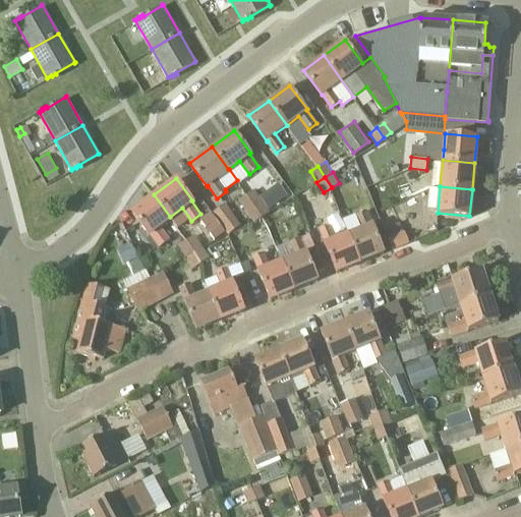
[(246,193),(253,205),(262,199),(253,188),(246,193)]
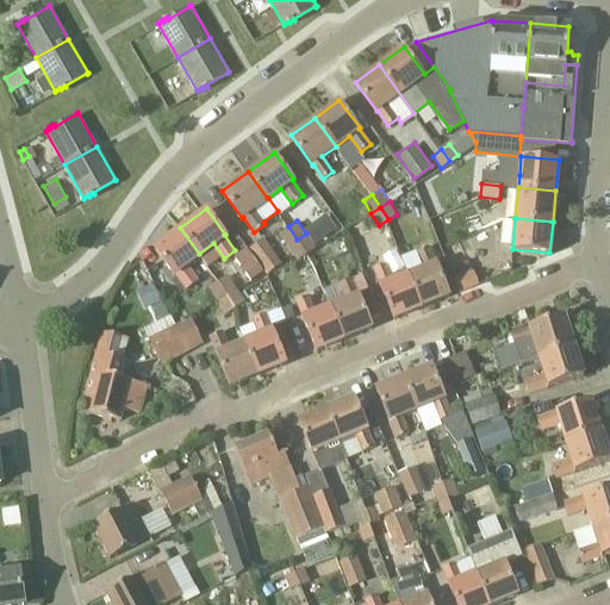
[(297,239),(288,226),(279,232),(288,245),(297,239)]
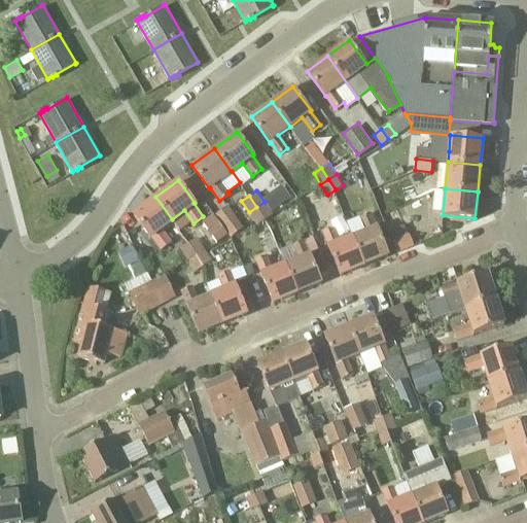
[(155,197),(134,213),(150,236),(151,235),(162,248),(171,241),(161,228),(172,219),(155,197)]
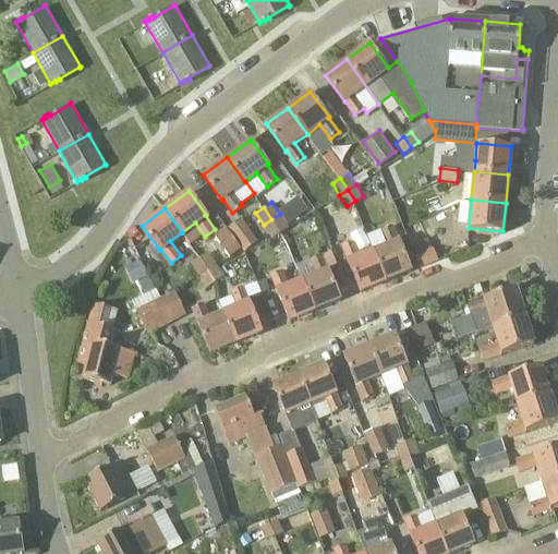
[(280,214),(271,219),(280,231),(288,225),(280,214)]
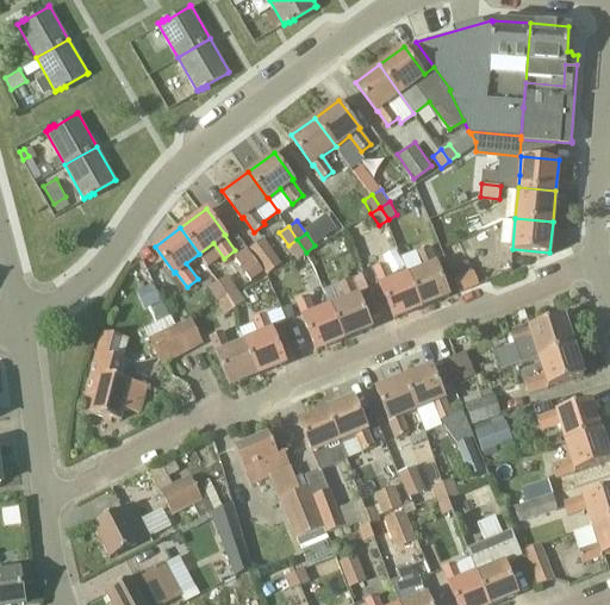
[(263,236),(248,248),(266,272),(281,260),(263,236)]
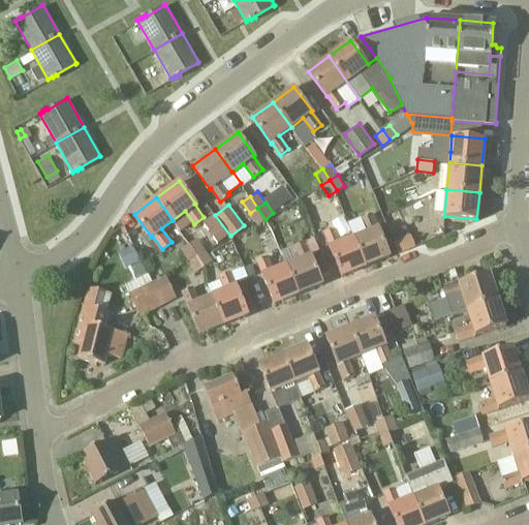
[(257,208),(250,213),(257,224),(266,219),(257,208)]
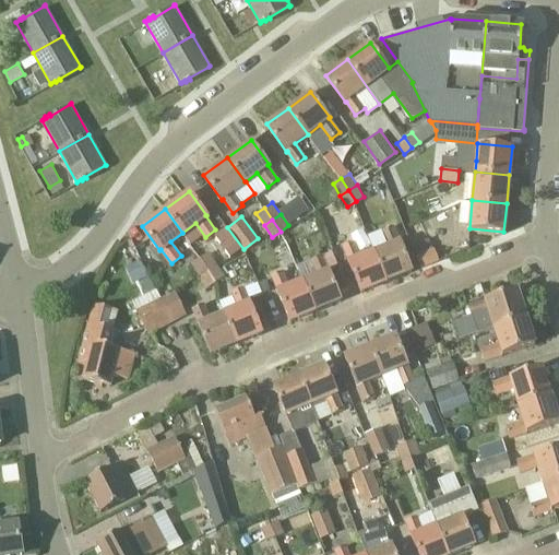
[(400,239),(399,239),(392,223),(381,227),(388,244),(373,250),(387,280),(412,270),(400,239)]
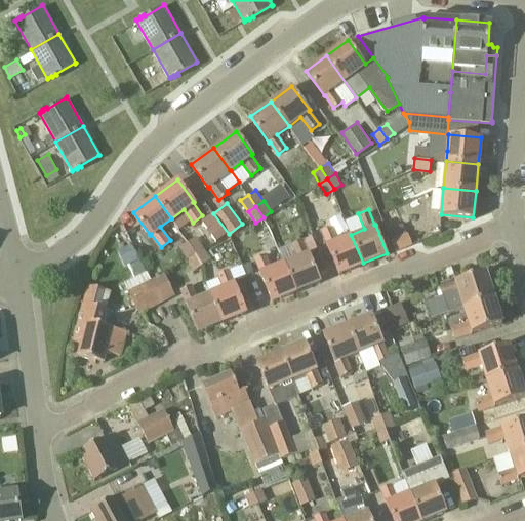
[(216,239),(227,231),(213,213),(212,211),(201,219),(216,239)]
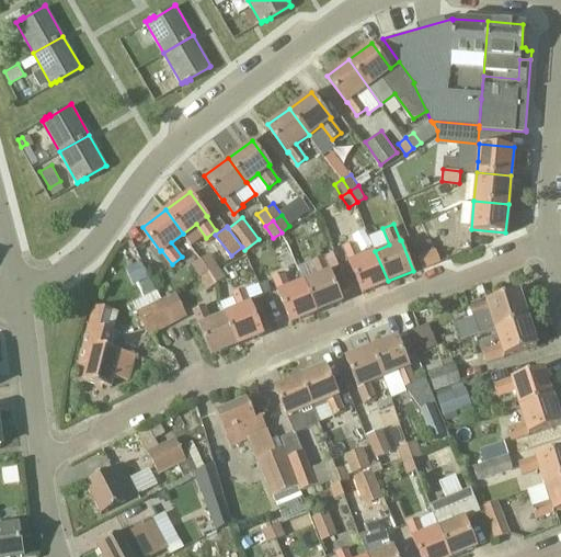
[(375,251),(361,257),(354,241),(345,245),(352,262),(350,262),(362,292),(388,281),(375,251)]
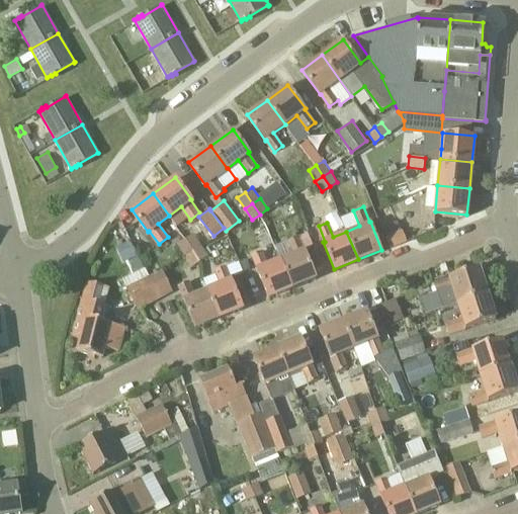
[(192,249),(201,244),(193,232),(185,237),(192,249)]
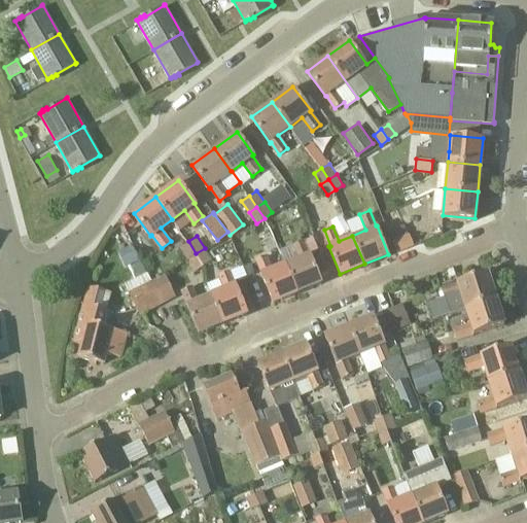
[(413,244),(413,243),(410,236),(393,242),(397,250),(413,244)]
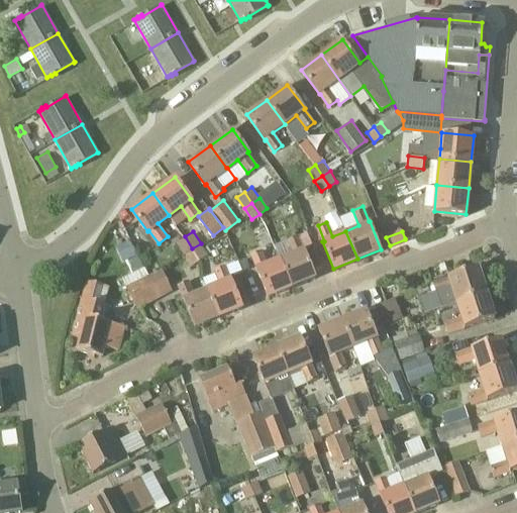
[(304,248),(303,248),(297,233),(287,237),(293,252),(280,258),(292,286),(315,276),(304,248)]
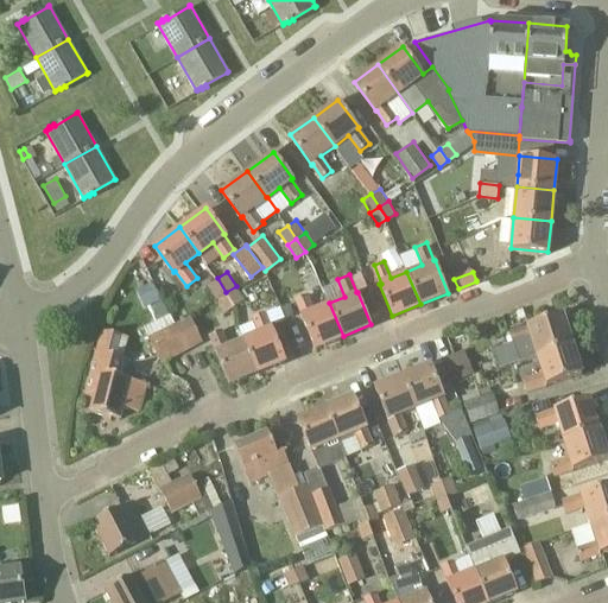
[(216,298),(226,292),(217,278),(208,285),(216,298)]
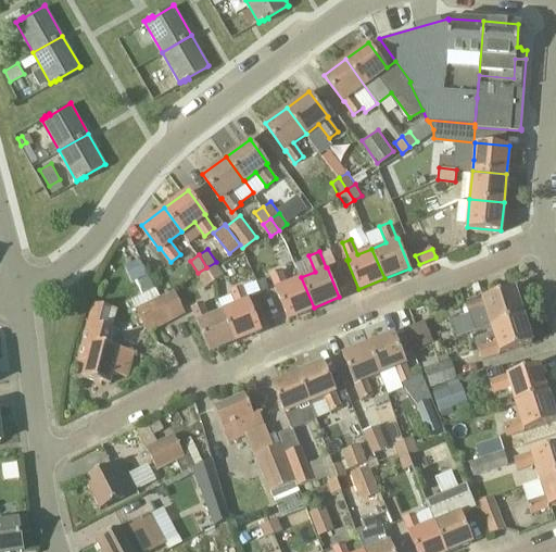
[(206,267),(215,279),(224,274),(216,262),(206,267)]
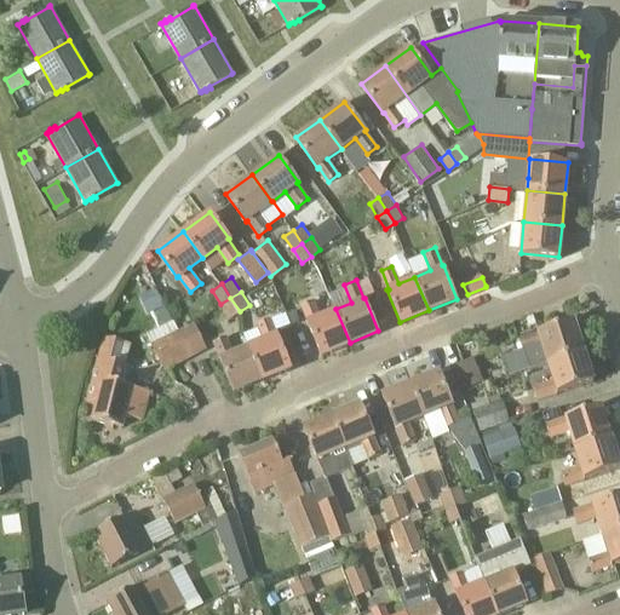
[(230,298),(220,304),(230,317),(240,311),(230,298)]
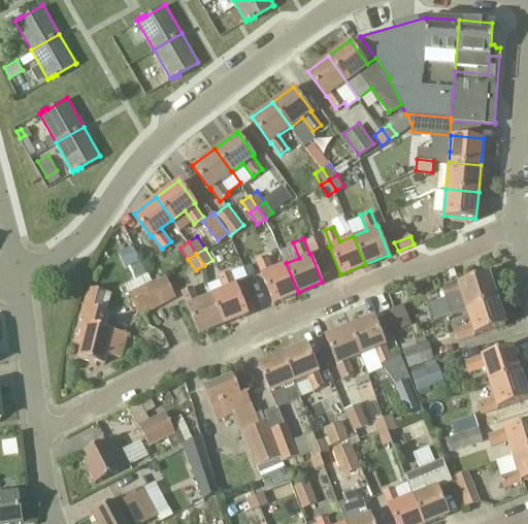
[(286,263),(273,268),(267,254),(257,258),(263,273),(262,273),(273,302),(298,292),(286,263)]
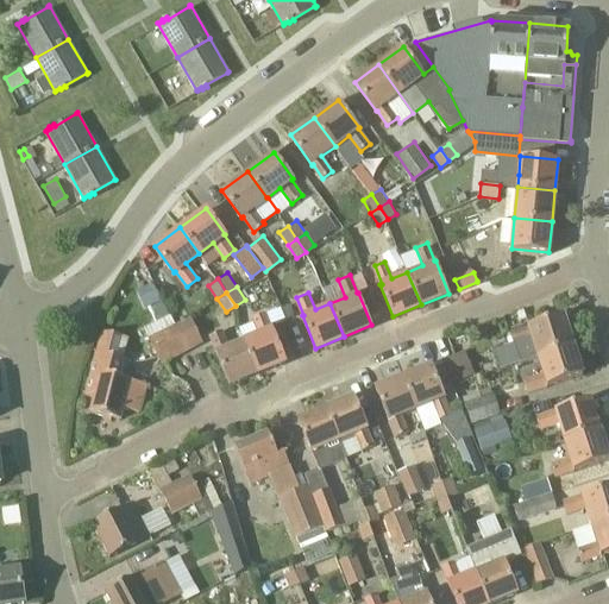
[(282,304),(286,315),(294,312),(290,302),(282,304)]
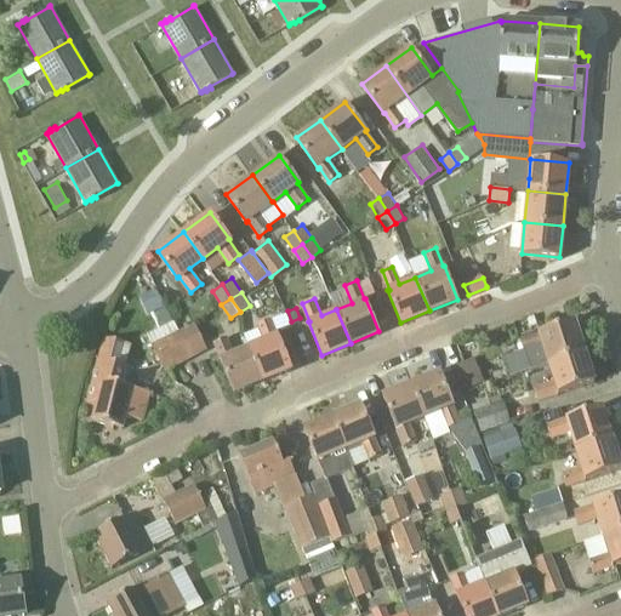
[(537,323),(534,313),(527,315),(530,325),(537,323)]
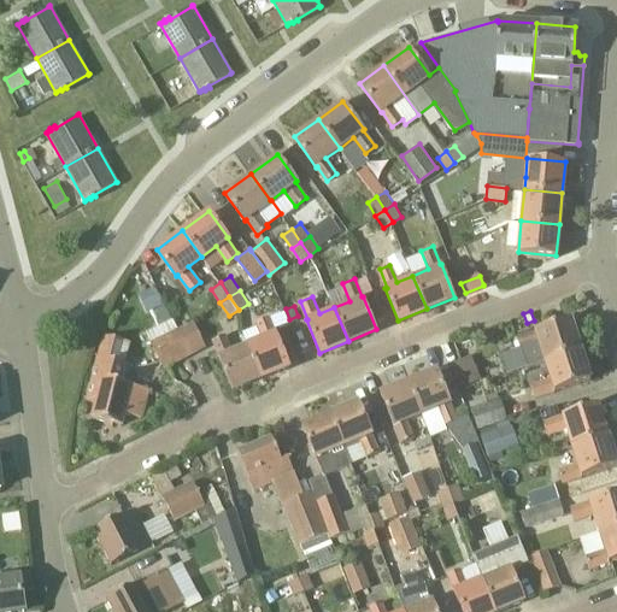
[(276,333),(275,334),(268,316),(256,321),(264,339),(248,345),(262,376),(288,365),(276,333)]
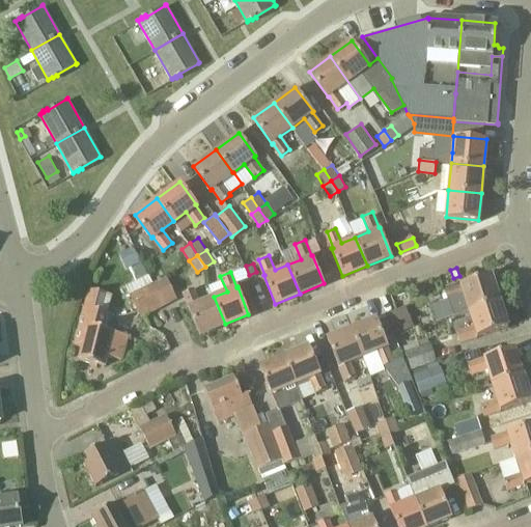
[(492,274),(444,288),(448,300),(449,300),(453,313),(469,309),(469,310),(500,300),(492,274)]
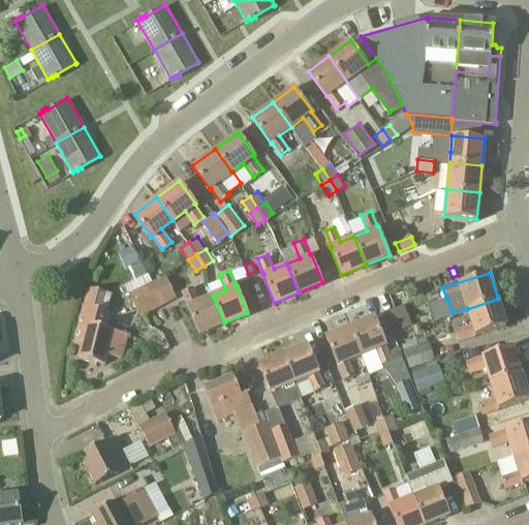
[(163,303),(177,297),(165,275),(152,281),(163,303)]
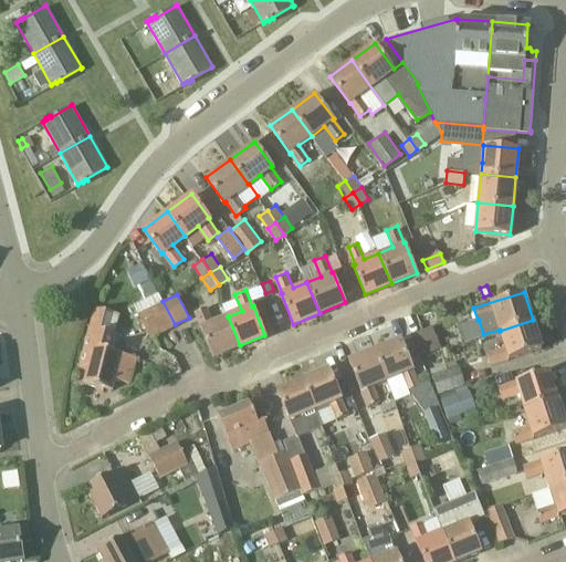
[(163,301),(138,313),(149,336),(175,324),(163,301)]
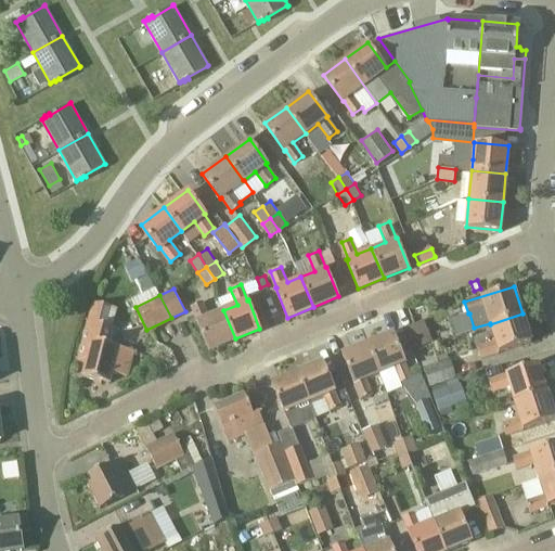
[(133,349),(111,343),(116,325),(107,323),(112,305),(92,299),(77,356),(87,358),(82,374),(108,381),(112,370),(127,374),(133,349)]
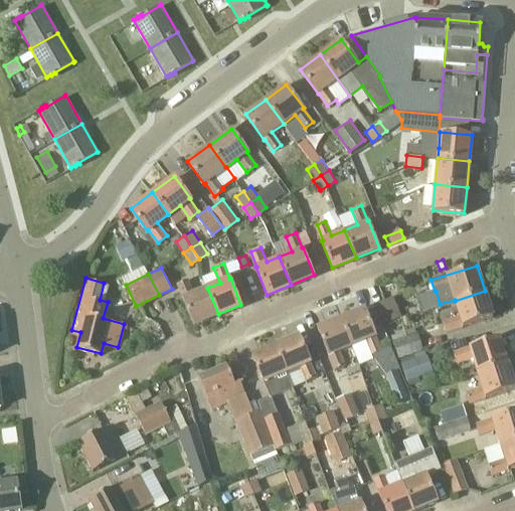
[(207,288),(193,294),(187,279),(177,283),(184,298),(183,298),(194,324),(218,314),(207,288)]
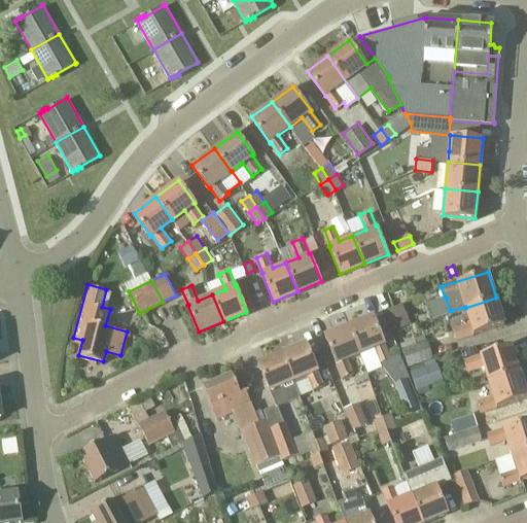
[(465,308),(470,322),(454,327),(457,339),(504,323),(496,298),(465,308)]
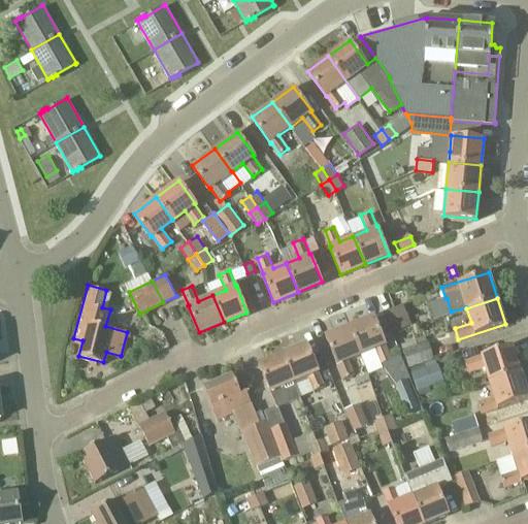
[(402,307),(385,313),(393,332),(409,326),(402,307)]
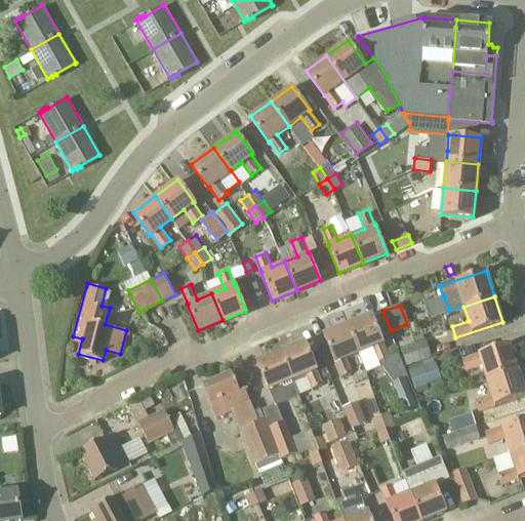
[(379,360),(382,359),(389,356),(382,342),(382,341),(371,314),(348,323),(359,351),(373,346),(379,360)]
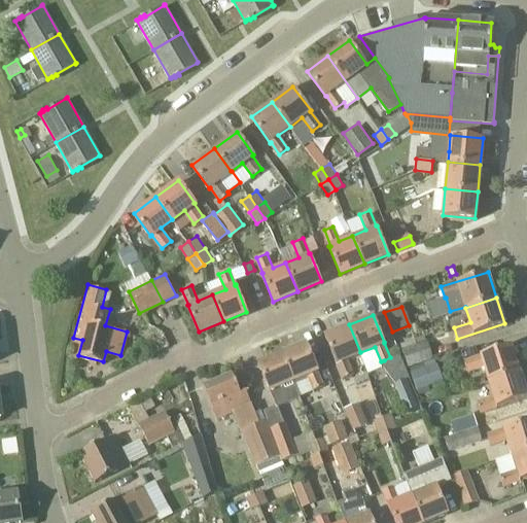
[(360,352),(349,324),(324,335),(337,362),(338,362),(344,377),(352,373),(346,358),(360,352)]
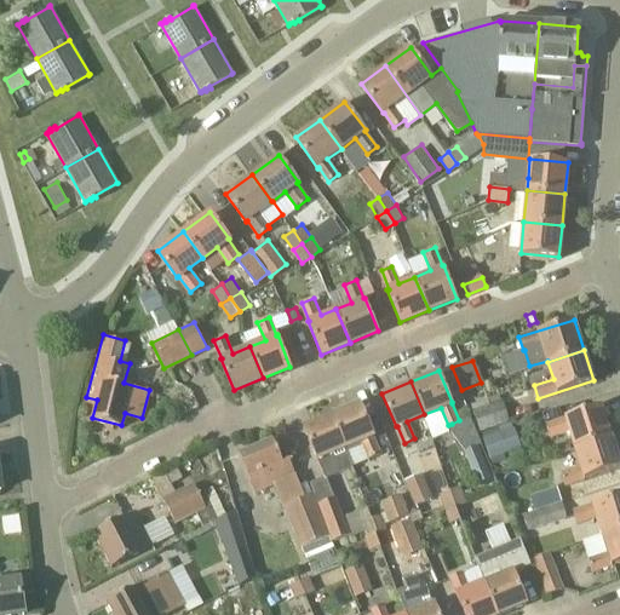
[(503,398),(491,402),(488,397),(471,402),(480,430),(510,420),(503,398)]
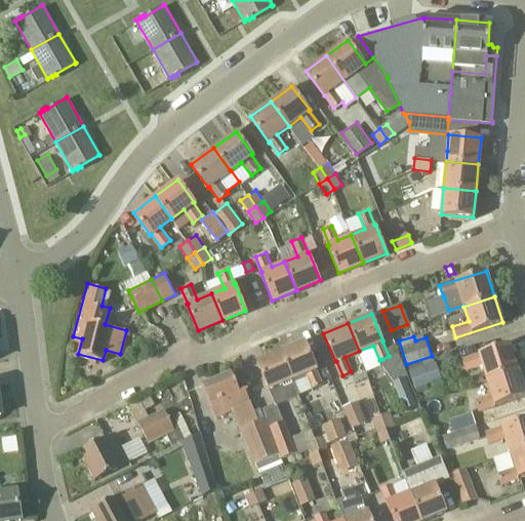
[(305,341),(281,351),(292,377),(306,372),(313,388),(322,384),(316,368),(316,367),(305,341)]
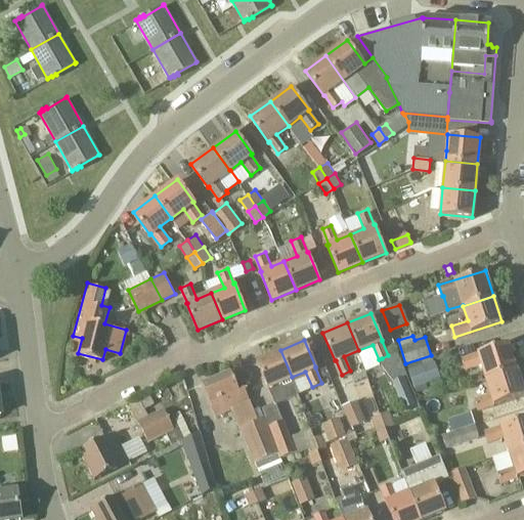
[(508,343),(462,357),(465,367),(481,362),(486,378),(516,369),(508,343)]
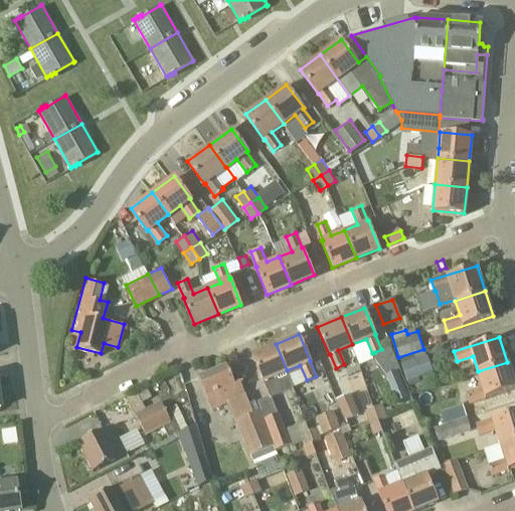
[(251,354),(270,396),(274,394),(294,386),(291,380),(287,370),(276,344),(251,354)]
